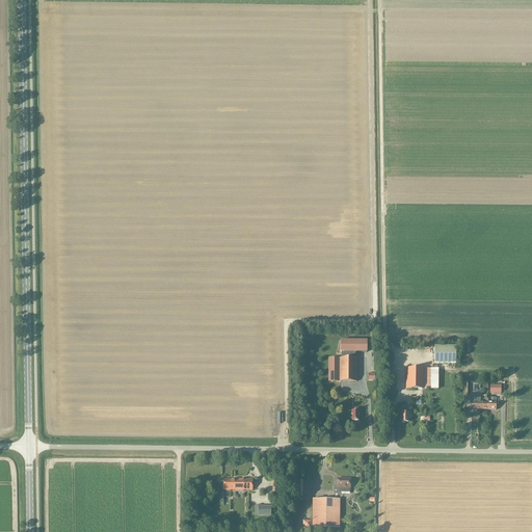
[(356,381),(356,366),(356,358),(355,358),(354,352),(366,352),(366,341),(340,341),(340,352),(341,352),(341,358),(328,358),(328,381),(356,381)]
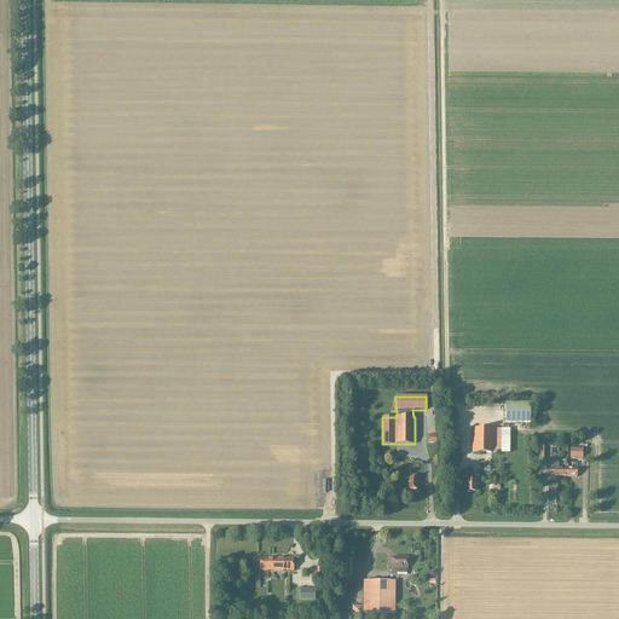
[(505,404),(505,422),(530,423),(531,404),(505,404)]
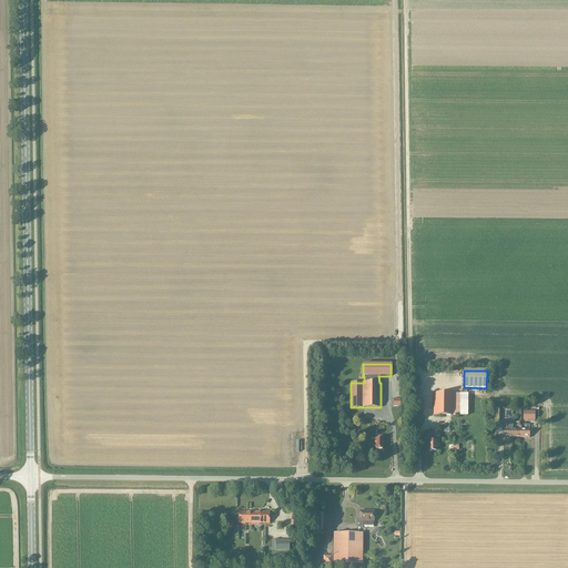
[(468,394),(453,394),(434,393),(434,415),(468,416),(468,394)]
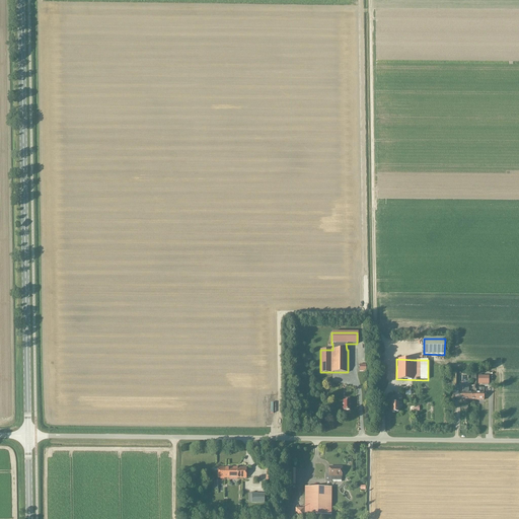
[(329,473),(325,473),(325,482),(331,482),(331,479),(342,479),(342,475),(342,467),(329,466),(329,473)]
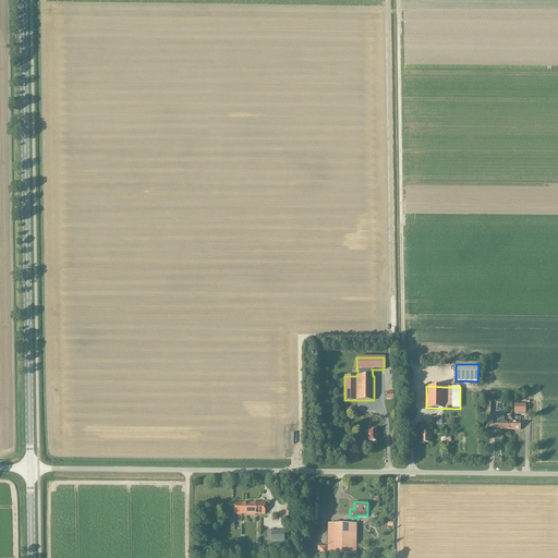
[(265,513),(265,502),(234,502),(234,513),(265,513)]
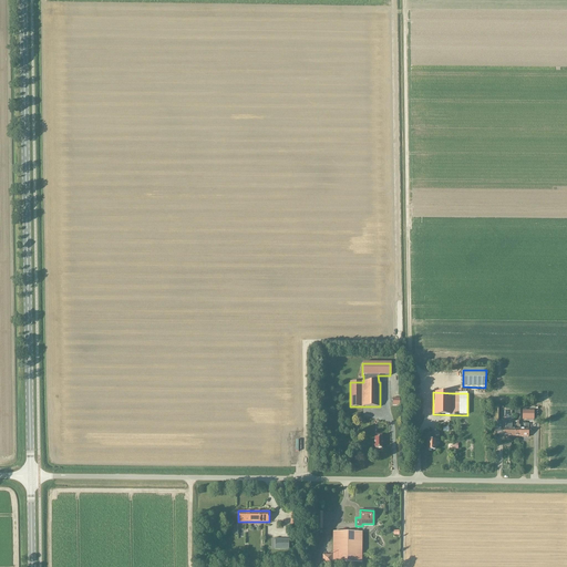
[(333,532),(333,563),(362,563),(362,532),(333,532)]
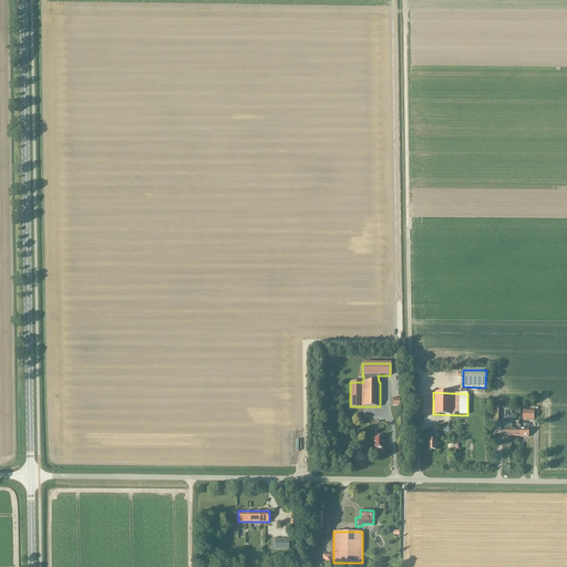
[(275,539),(275,549),(288,549),(288,539),(275,539)]
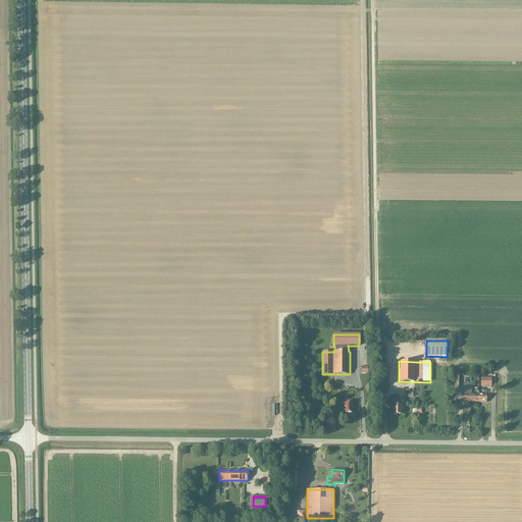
[(306,520),(306,511),(297,511),(297,520),(306,520)]
